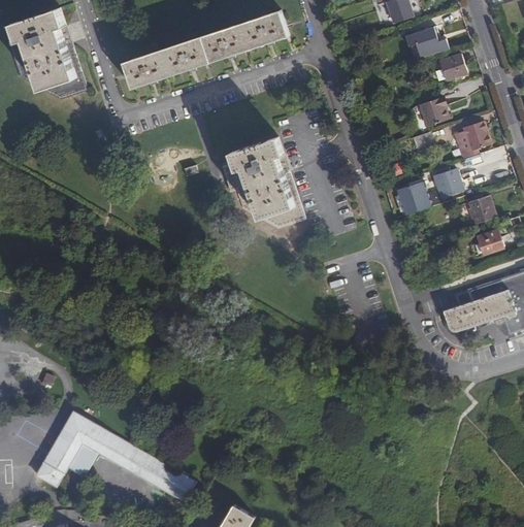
[(378,0),(379,2),(387,0),(388,1),(394,21),(414,14),(407,0),(378,0)]
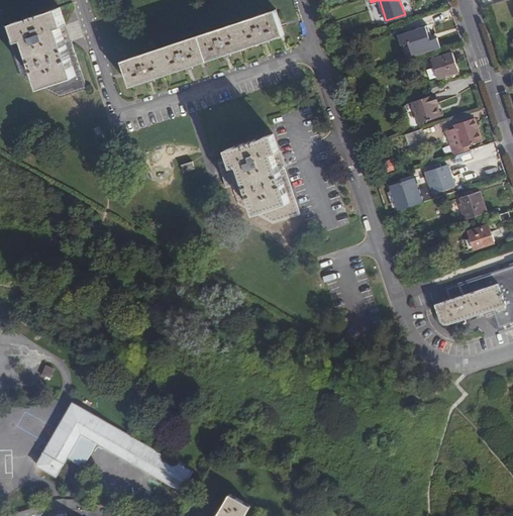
[(50,10),(3,25),(9,43),(15,41),(31,91),(67,80),(49,29),(57,27),(50,10)]
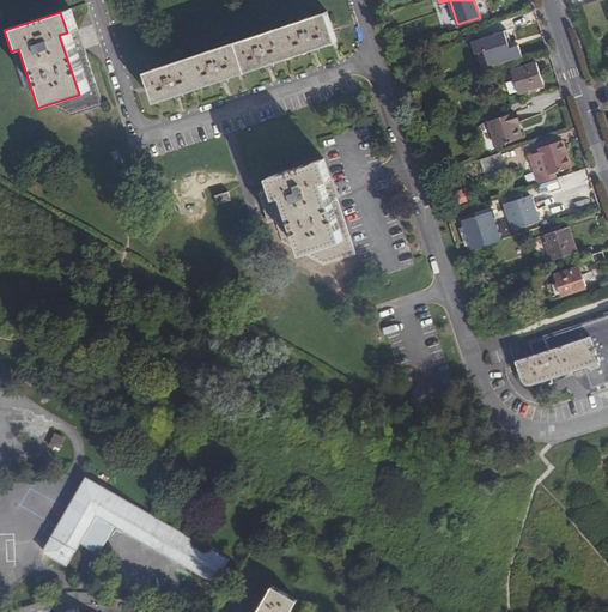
[(320,12),(135,74),(145,104),(329,42),(320,12)]
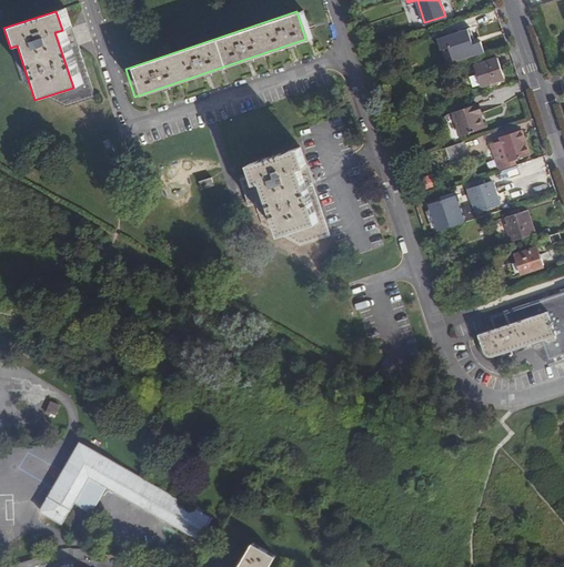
[(466,28),(431,40),(435,51),(443,49),(447,64),(481,53),(477,42),(472,43),(466,28)]
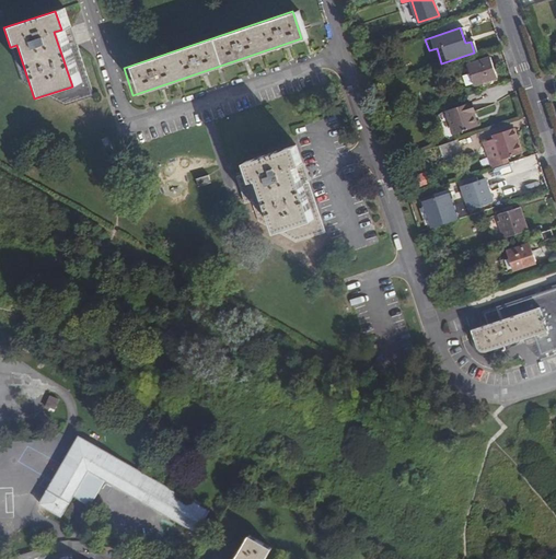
[(487,57),(464,65),(471,85),(494,78),(487,57)]
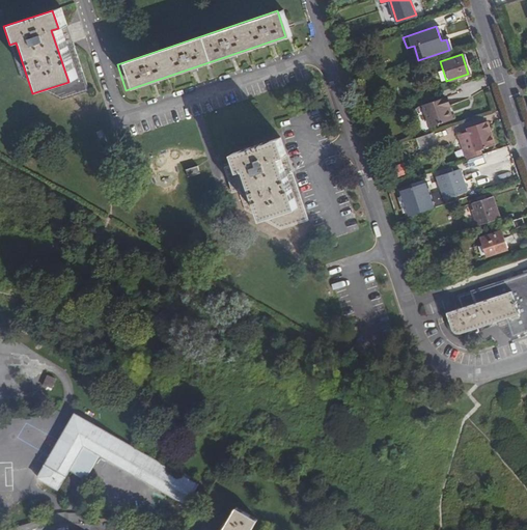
[(442,96),(418,104),(426,127),(449,119),(442,96)]
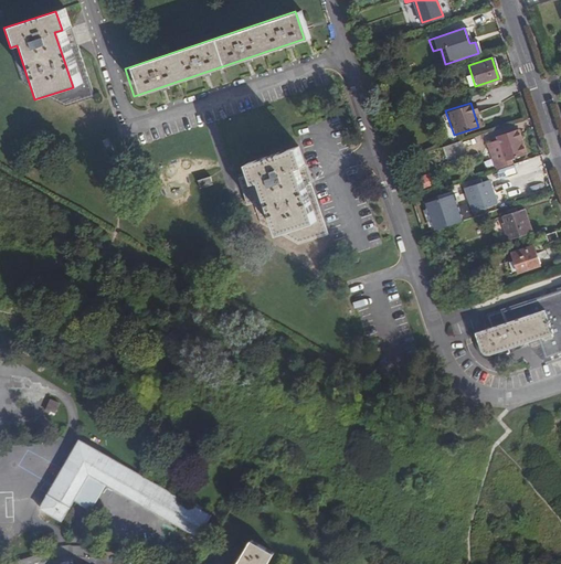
[(516,128),(494,135),(495,139),(484,142),(493,169),(508,163),(506,159),(524,153),(516,128)]
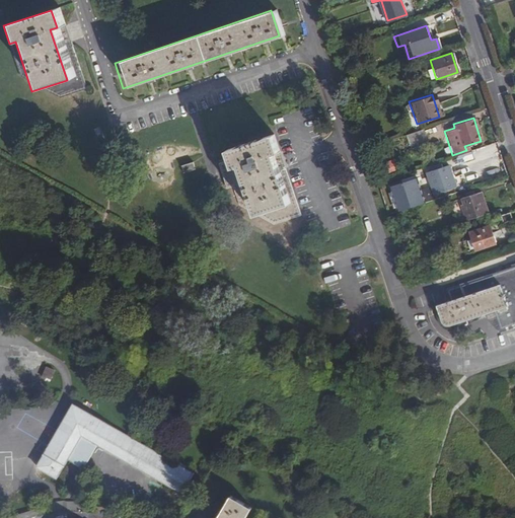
[(421,137),(419,130),(406,135),(409,141),(421,137)]
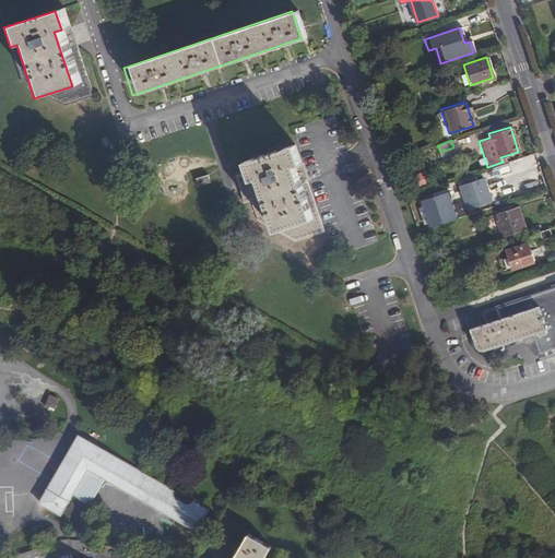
[(391,155),(393,162),(423,152),(420,145),(397,153),(391,155)]
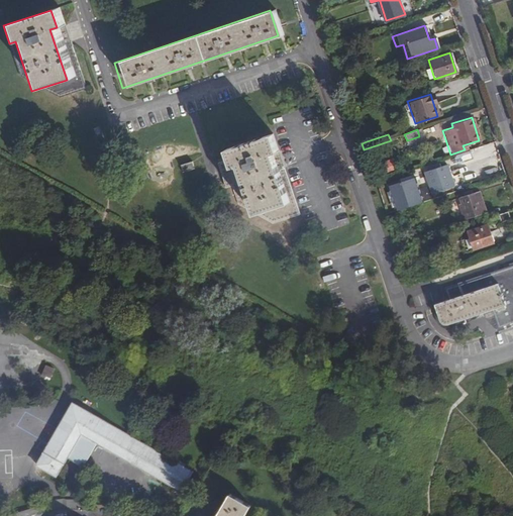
[(226,172),(232,170),(249,219),(285,207),(268,158),(274,156),(268,138),(220,153),(226,172)]
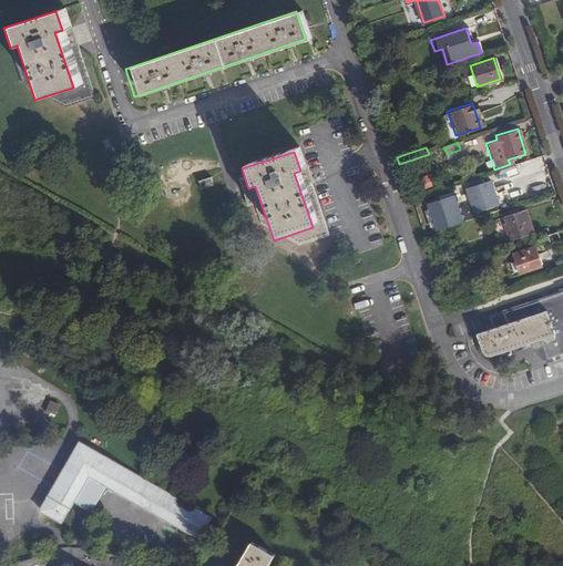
[(510,164),(494,170),(498,178),(513,173),(510,164)]
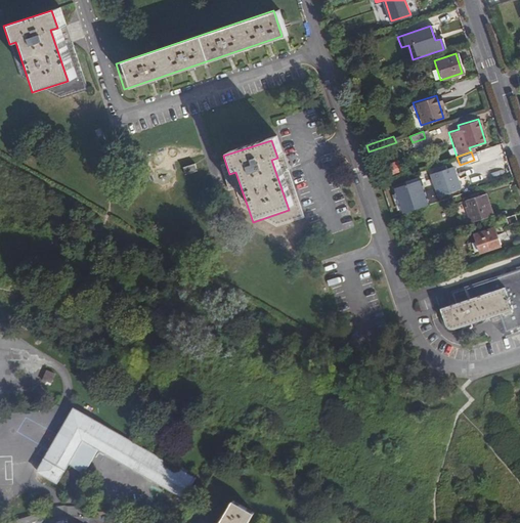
[(187,163),(176,167),(178,174),(189,171),(187,163)]
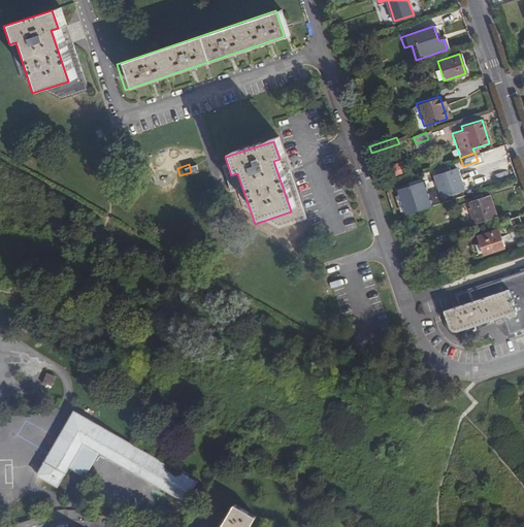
[(437,173),(433,174),(435,180),(432,182),(437,196),(443,196),(461,191),(453,168),(447,170),(446,167),(436,169),(437,173)]
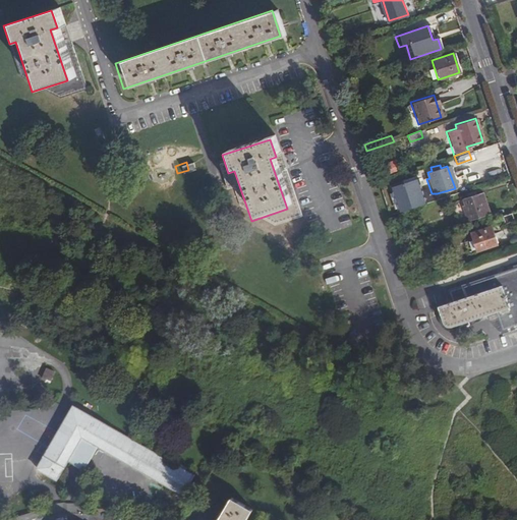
[(421,205),(413,180),(386,188),(394,214),(421,205)]
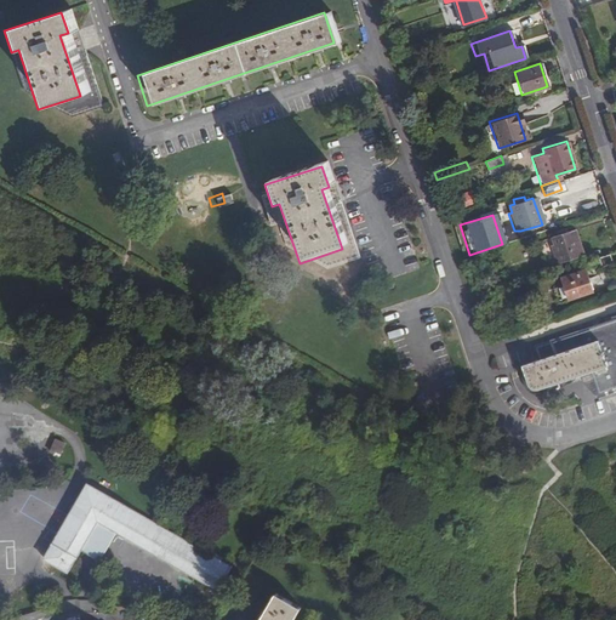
[(572,231),(549,238),(552,245),(548,246),(554,265),(581,256),(572,231)]
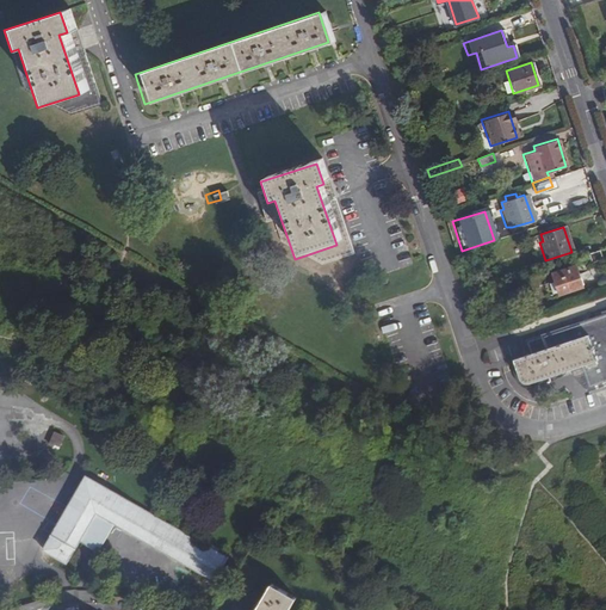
[(598,252),(586,256),(589,267),(601,263),(598,252)]
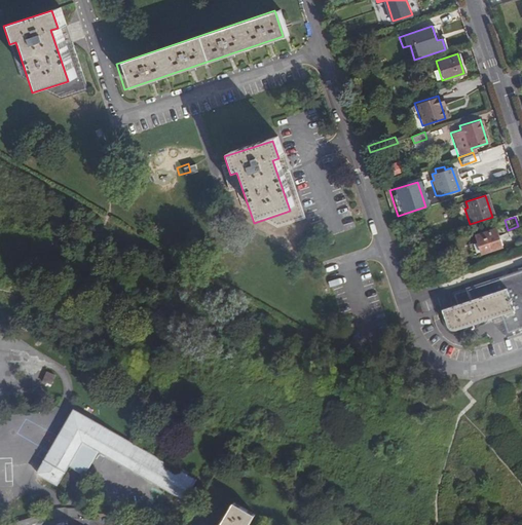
[(493,231),(474,237),(480,256),(499,250),(493,231)]
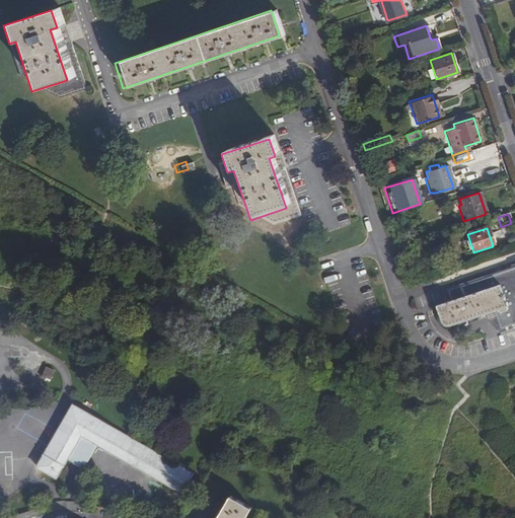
[(514,261),(491,269),(438,287),(443,300),(431,304),(434,313),(430,314),(432,321),(434,324),(438,327),(441,328),(444,328),(449,326),(474,318),(480,316),(493,331),(500,329),(514,324),(514,261)]
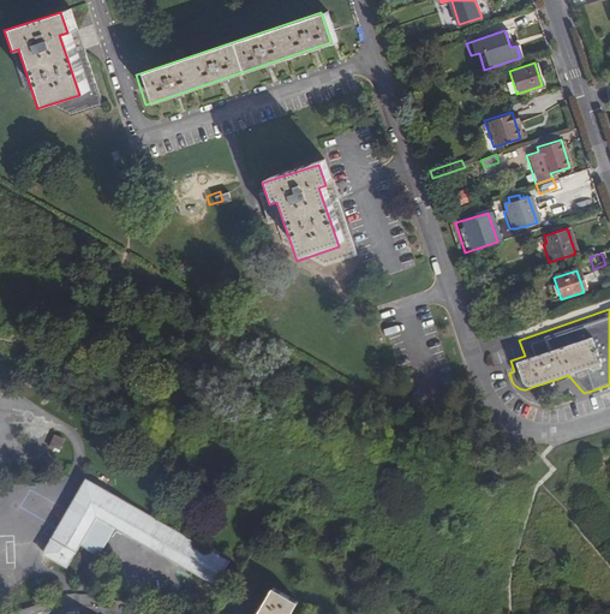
[(55,452),(61,436),(52,433),(46,448),(55,452)]
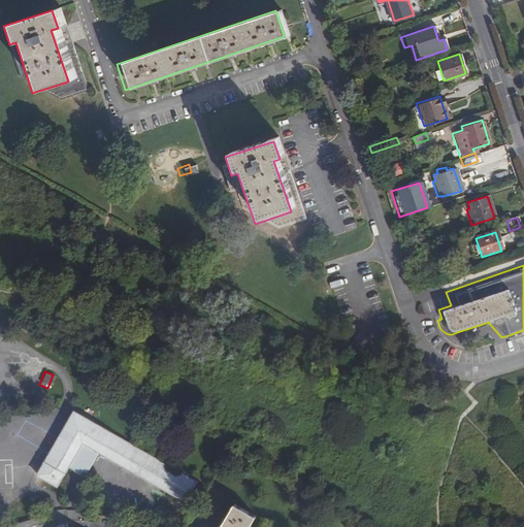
[(57,484),(68,464),(83,440),(99,450),(183,499),(195,478),(186,472),(187,470),(182,467),(181,468),(74,406),(36,471),(57,484)]
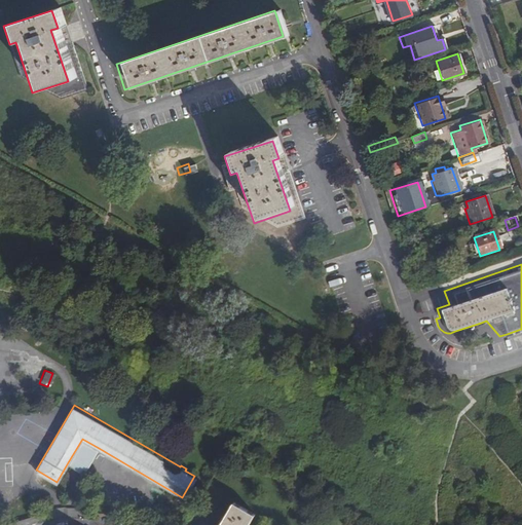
[(68,462),(84,473),(99,448),(82,439),(68,462)]
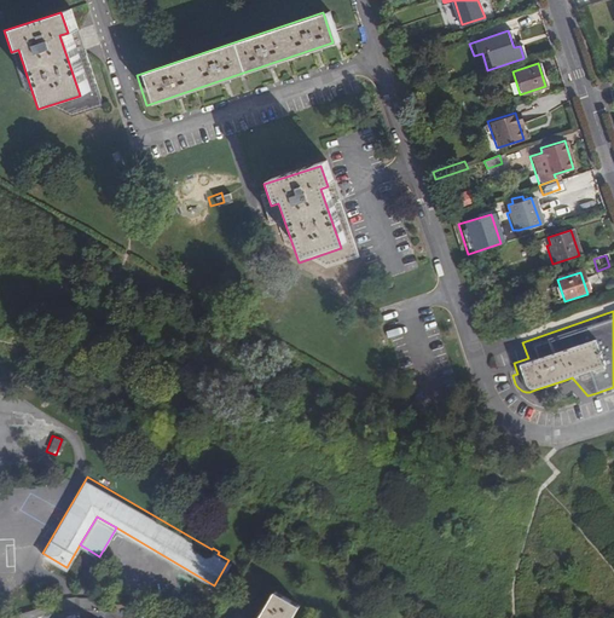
[(274,590),(258,617),(289,617),(297,605),(274,590)]
